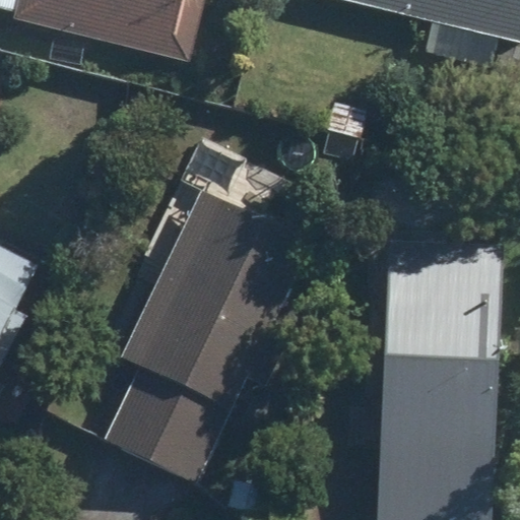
[(0,0),(0,15),(196,65),(212,0),(0,0)]
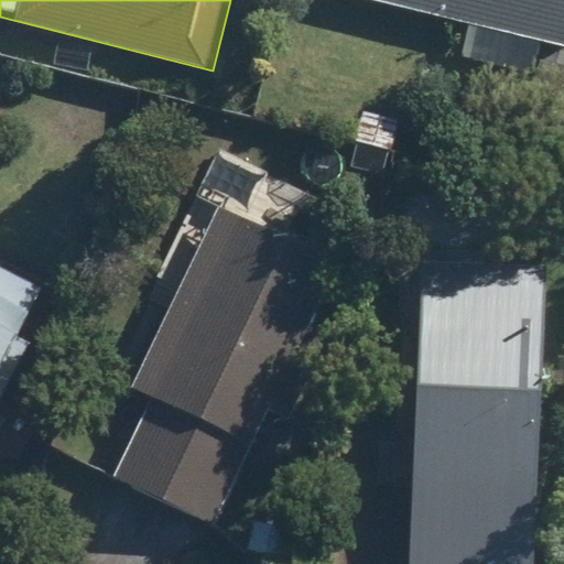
[(563,0),(361,0),(469,23),(461,60),(540,77),(548,45),(563,47),(563,0)]
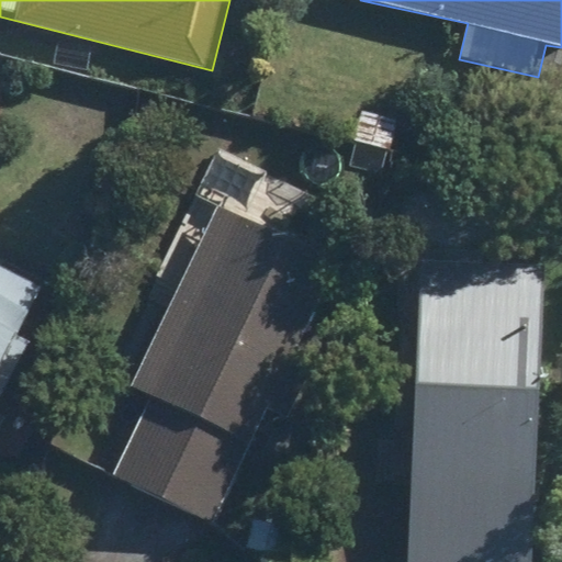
[(313,198),(215,152),(110,378),(157,398),(119,481),(216,527),(268,416),(288,426),(317,363),(303,357),(345,267),(292,243),(313,198)]
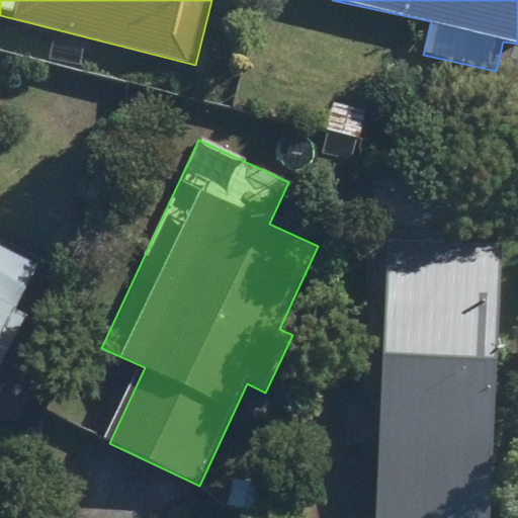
[(491,517),(508,249),(392,242),(374,517),(491,517)]
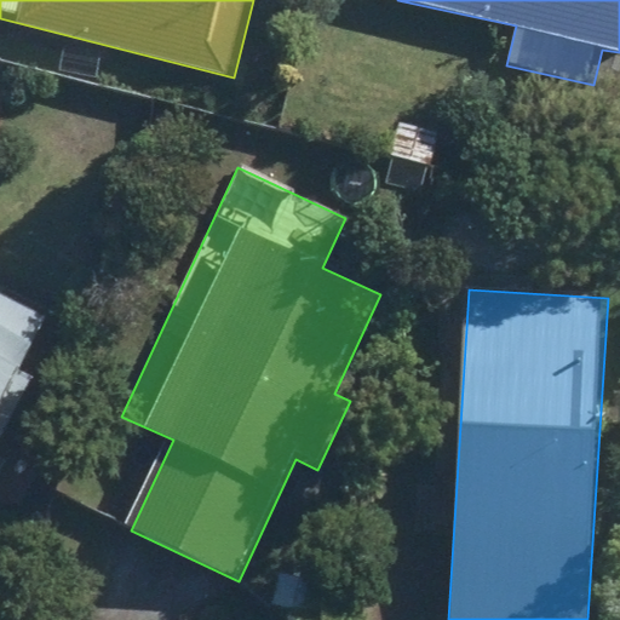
[(0,437),(58,323),(0,294),(0,437)]
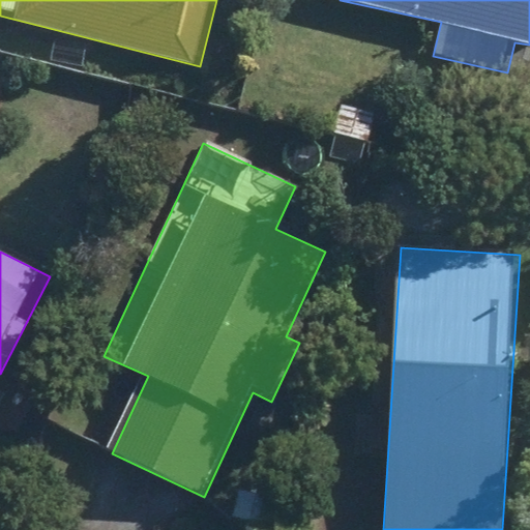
All buildings are outlined.
